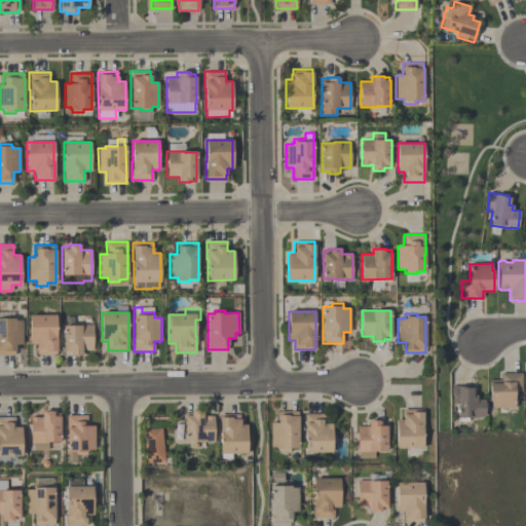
[(22,344),(14,344),(14,355),(0,355),(0,318),(3,318),(3,316),(15,315),(15,321),(22,321),(22,344)]
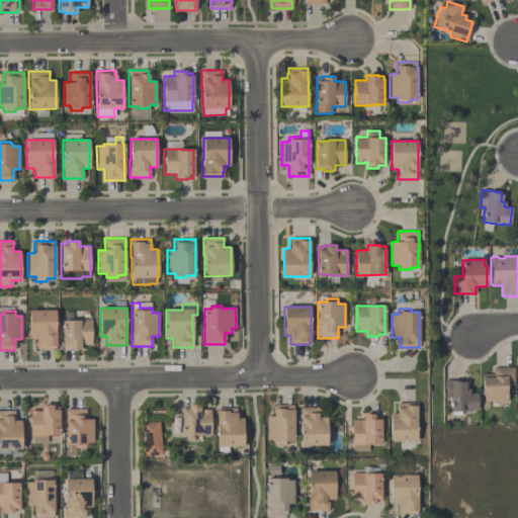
[(29,339),(29,311),(56,311),(56,332),(56,349),(36,349),(36,344),(35,344),(35,339),(29,339)]
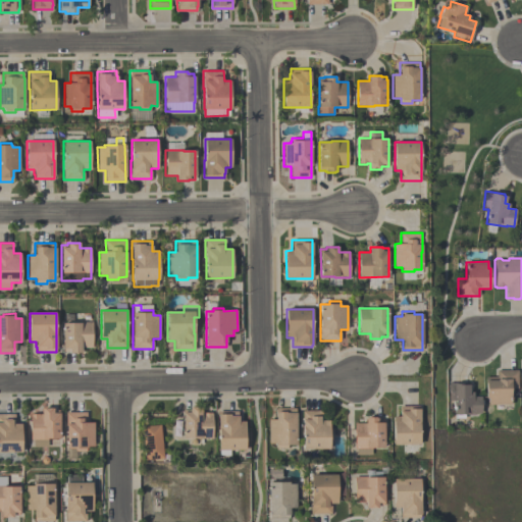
[(92,322),(92,348),(82,348),(82,353),(69,353),(69,352),(63,352),(63,323),(76,323),(76,322),(92,322)]
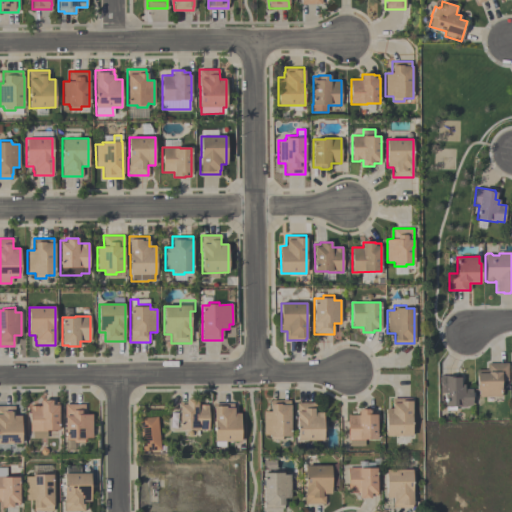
[(480,402),(479,397),(478,397),(478,390),(476,391),(476,370),(487,370),(487,363),(508,363),(508,380),(500,380),(500,395),(503,395),(503,402),(480,402)]
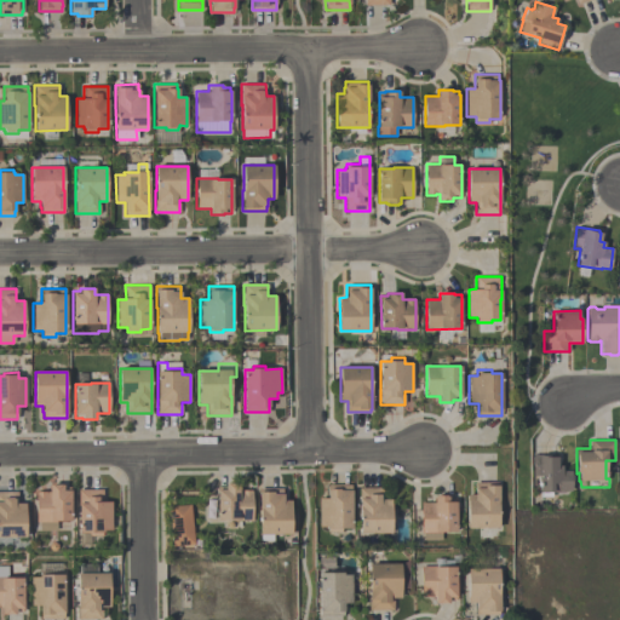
[(562,465),(562,471),(570,471),(570,491),(563,491),(563,493),(551,493),(551,498),(539,498),(539,493),(538,493),(538,476),(533,476),(533,454),(555,454),(555,458),(557,458),(557,465),(562,465)]
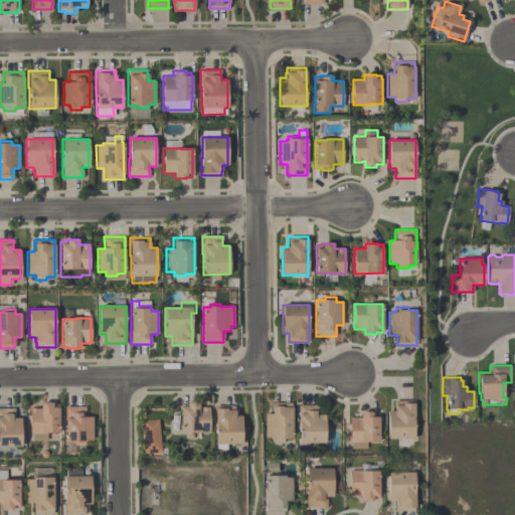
[(414,439),(387,439),(387,411),(394,411),(394,401),(414,401),(414,439)]
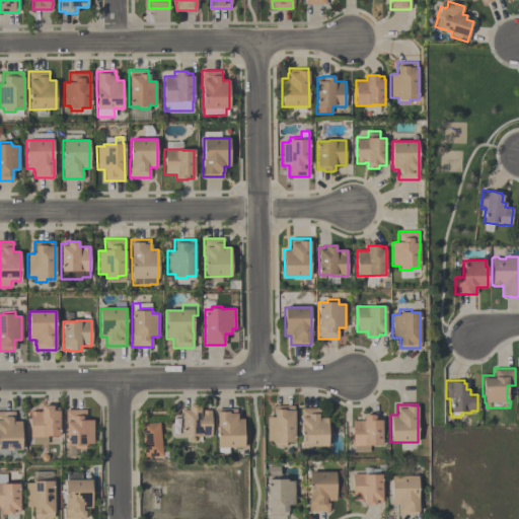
[(211,411),(211,436),(194,436),(181,436),(181,408),(188,408),(188,405),(200,405),(200,411),(211,411)]
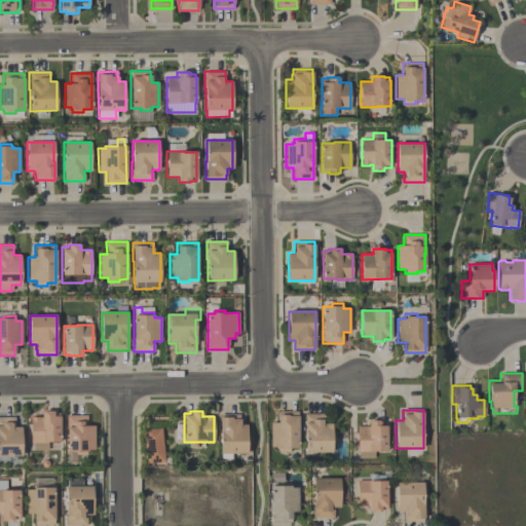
[(31,450),(31,417),(41,417),(41,412),(53,412),(53,414),(60,414),(60,443),(48,443),(48,450),(31,450)]
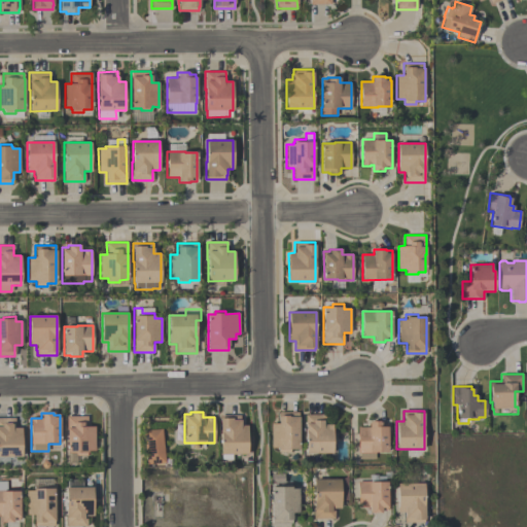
[(278,424),(278,413),(299,413),(299,417),(300,417),(300,450),(290,450),(290,452),(279,452),(279,450),(279,448),(271,448),(271,424),(278,424)]
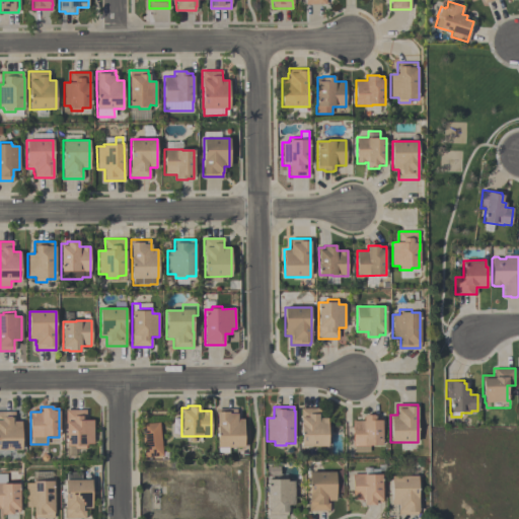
[(244,448),(229,448),(229,453),(219,453),(219,448),(218,448),(217,427),(217,409),(236,409),(236,414),(237,414),(237,420),(244,420),(244,448)]
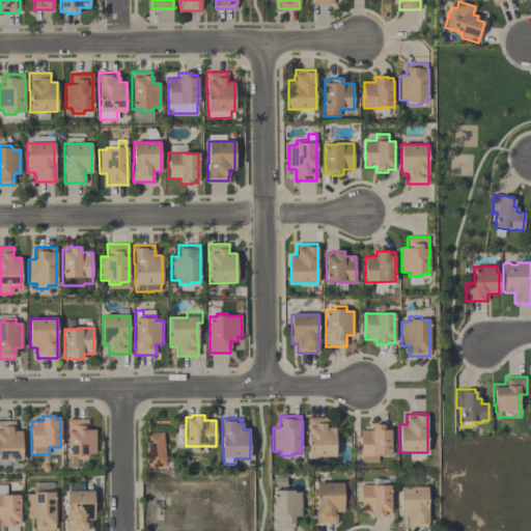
[(336,457),(309,457),(309,436),(308,436),(308,418),(329,418),(329,428),(336,428),(336,457)]
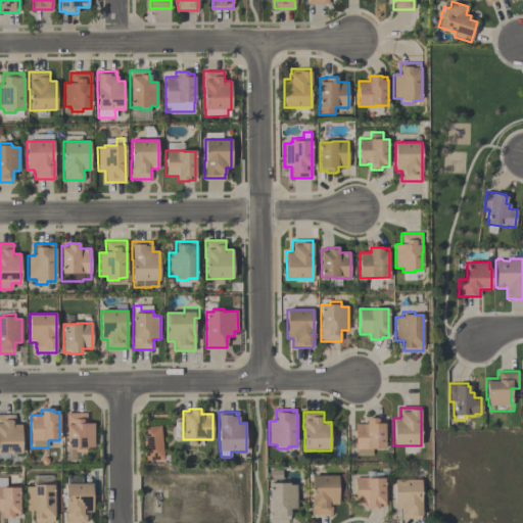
[(66,413),(87,413),(87,424),(94,424),(94,447),(87,447),(87,449),(86,449),(86,453),(76,453),(76,450),(66,450),(66,413)]
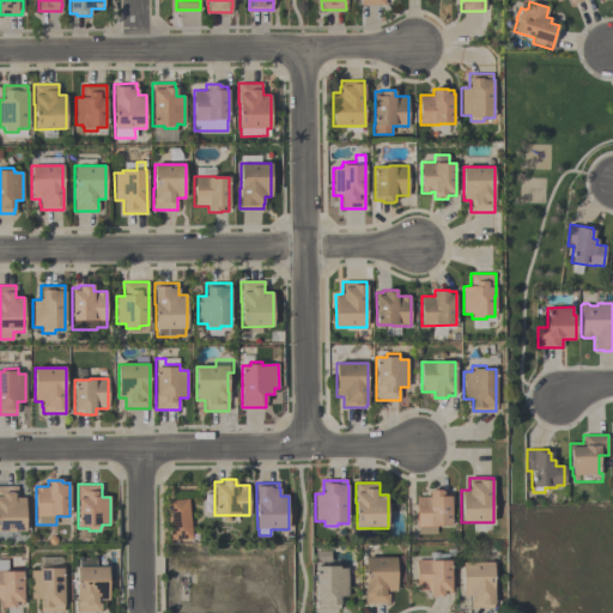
[(17,498),(25,498),(25,532),(0,532),(0,486),(17,486),(17,498)]
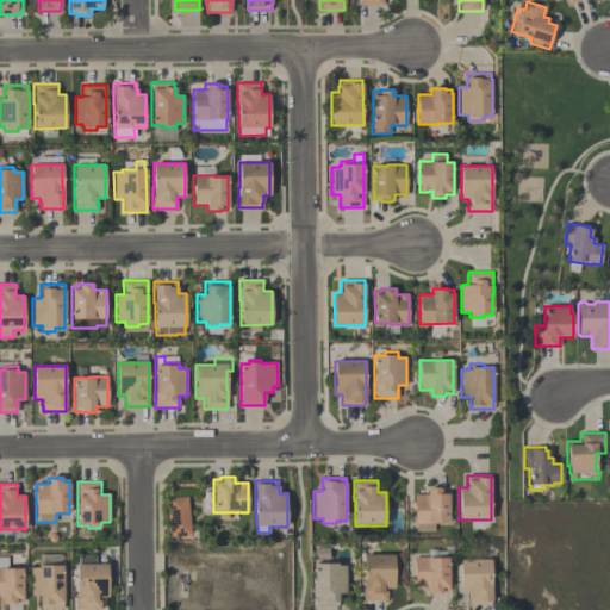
[(416,531),(416,524),(414,524),(414,495),(427,495),(427,489),(428,489),(439,489),(441,489),(441,490),(448,490),(448,524),(434,524),(434,531),(416,531)]
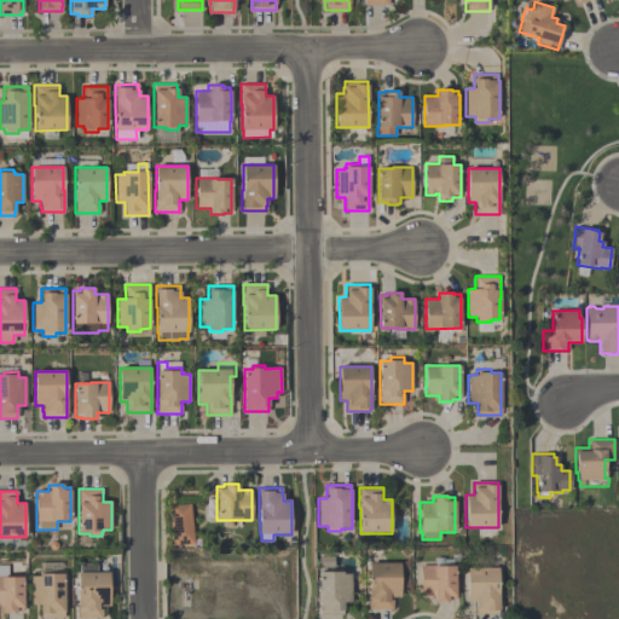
[(172,545),(168,507),(189,504),(194,544),(172,545)]
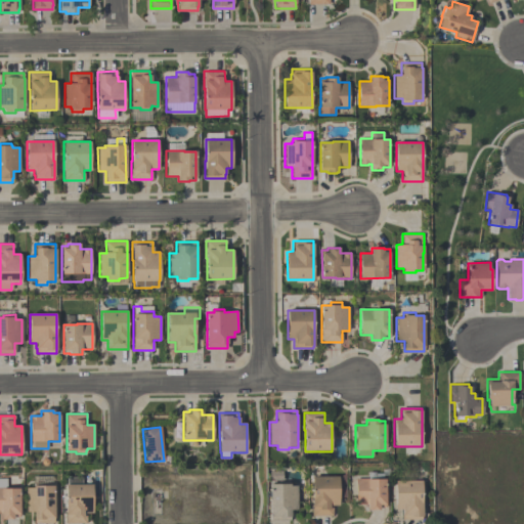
[(332,506),(332,516),(312,516),(312,498),(312,477),(339,477),(346,474),(346,497),(339,497),(339,506),(332,506)]
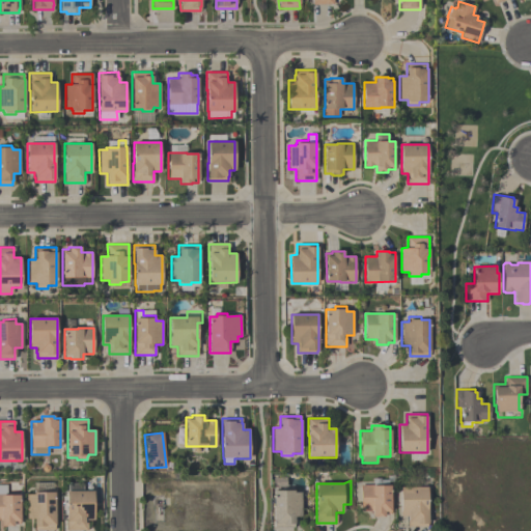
[(83,483),(83,492),(93,492),(93,520),(87,520),(87,530),(66,530),(66,513),(66,492),(67,492),(67,483),(83,483)]
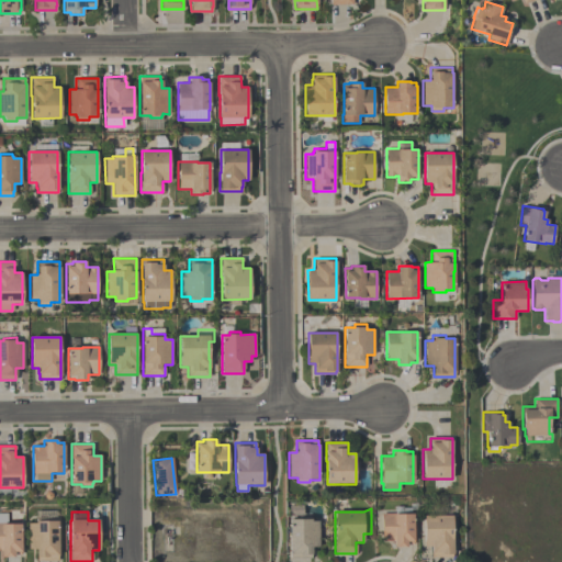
[(414,515),(414,544),(406,544),(406,548),(394,548),(394,540),(382,540),(382,513),(393,513),(393,515),(414,515)]
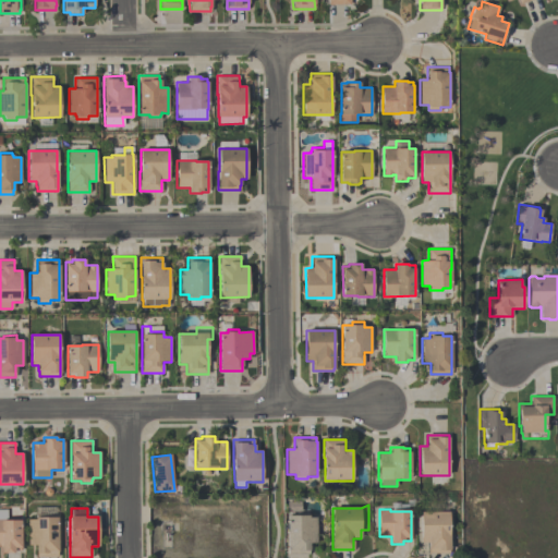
[(2,554),(2,547),(0,547),(0,511),(7,511),(7,521),(21,521),(21,550),(14,550),(14,554),(2,554)]
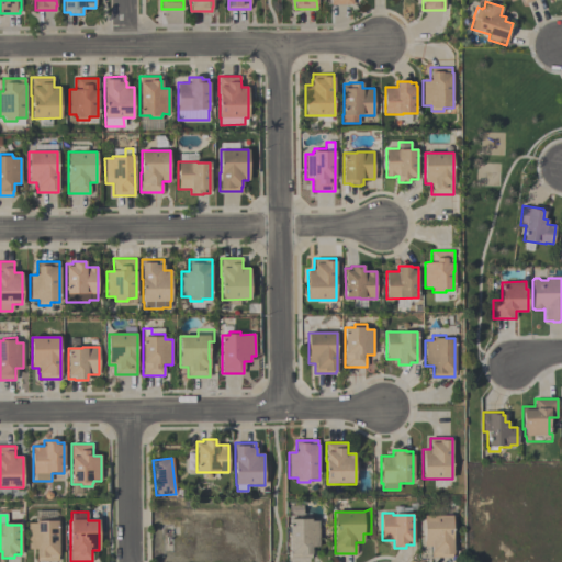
[(290,559),(290,519),(299,519),(299,516),(311,516),(311,519),(312,519),(312,521),(319,521),(319,547),(312,547),(312,559),(290,559)]
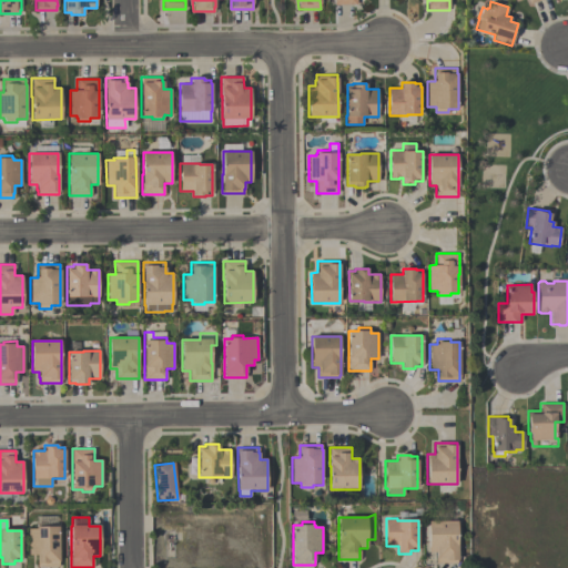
[(428,521),(457,521),(457,563),(435,563),(435,553),(428,553),(428,521)]
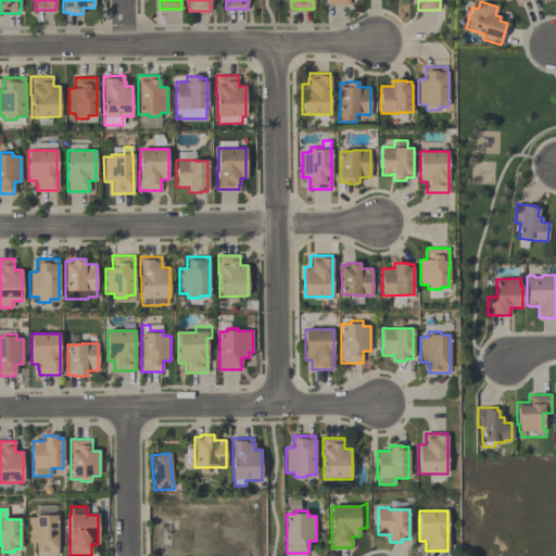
[(27,543),(27,518),(35,518),(35,516),(36,516),(36,513),(48,513),(48,516),(58,516),(58,555),(36,555),(36,543),(27,543)]
